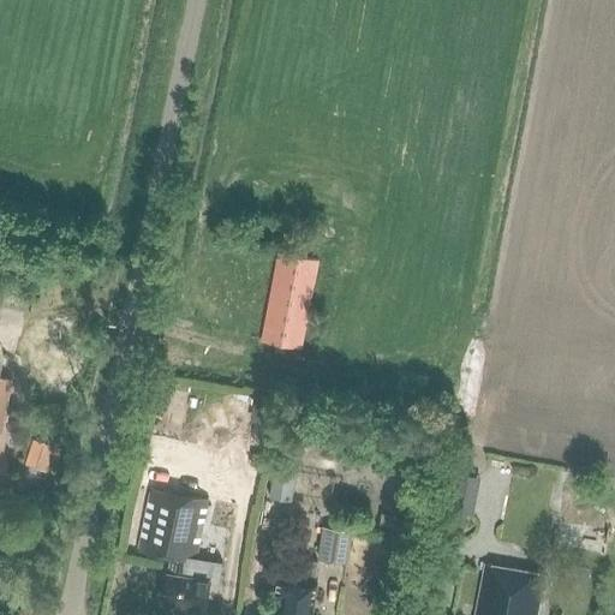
[(279,254),(262,341),(300,348),(317,261),(279,254)]
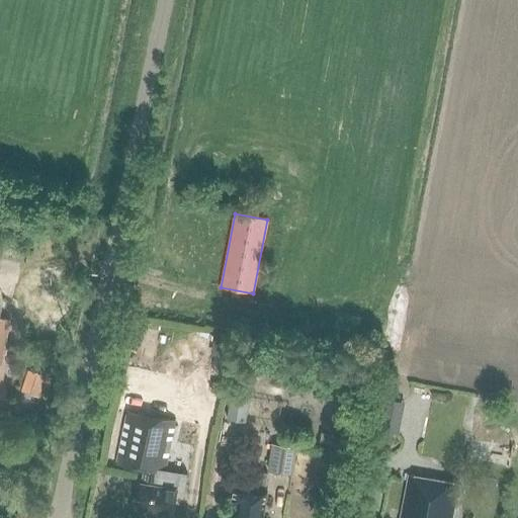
[(0,368),(10,320),(0,317),(0,368)]
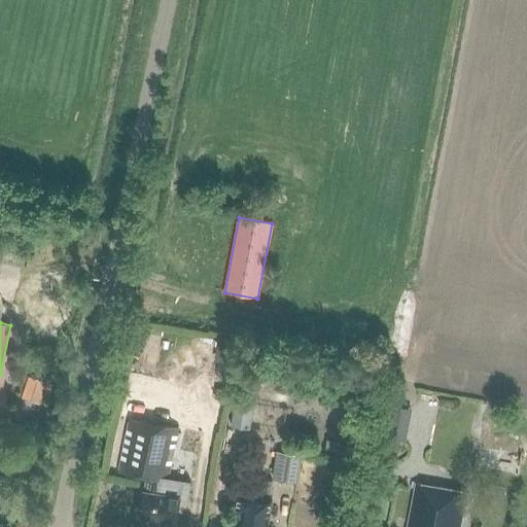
[(54,385),(29,377),(22,398),(40,405),(42,397),(48,399),(54,385)]
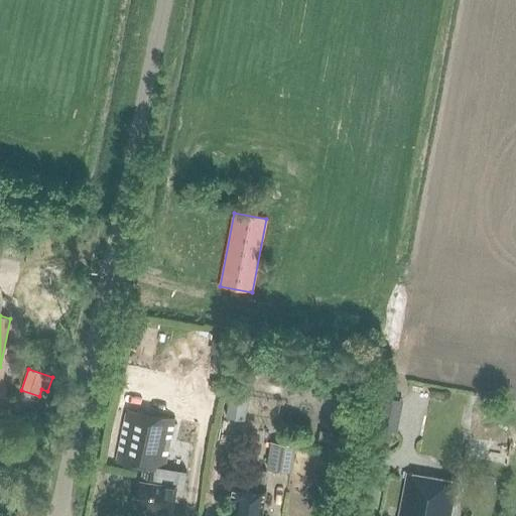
[(250,398),(232,394),(227,417),(246,421),(250,398)]
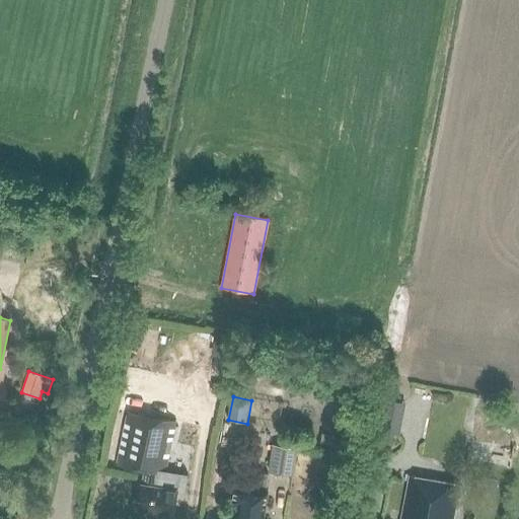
[(138,509),(173,515),(177,490),(158,487),(160,473),(164,474),(175,423),(128,413),(117,465),(145,470),(143,485),(142,484),(138,509)]
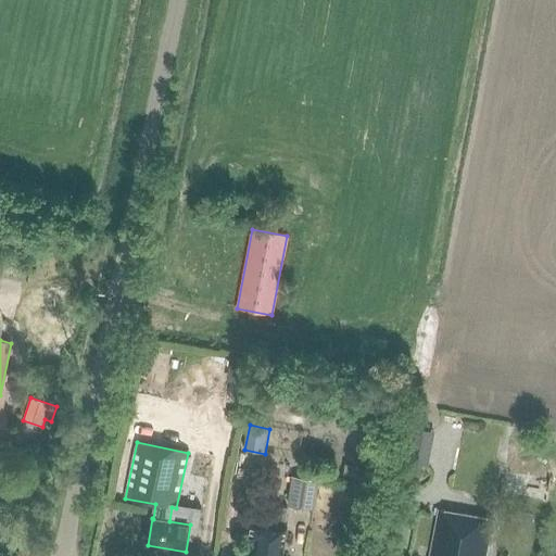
[(315,509),(319,481),(291,477),(287,505),(315,509)]
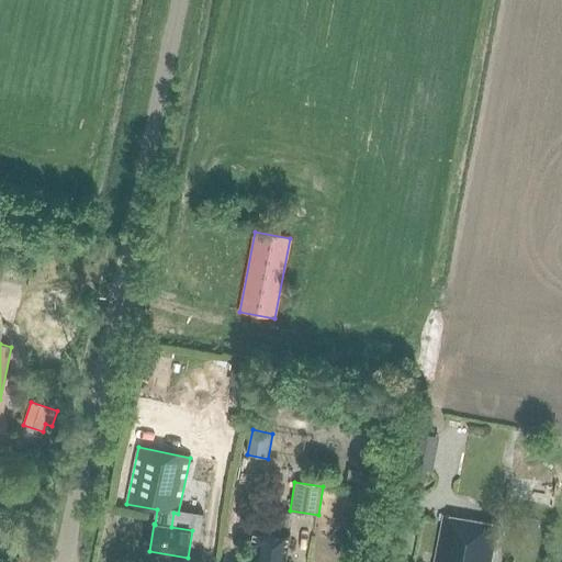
[(374,499),(351,498),(350,508),(374,510),(374,499)]
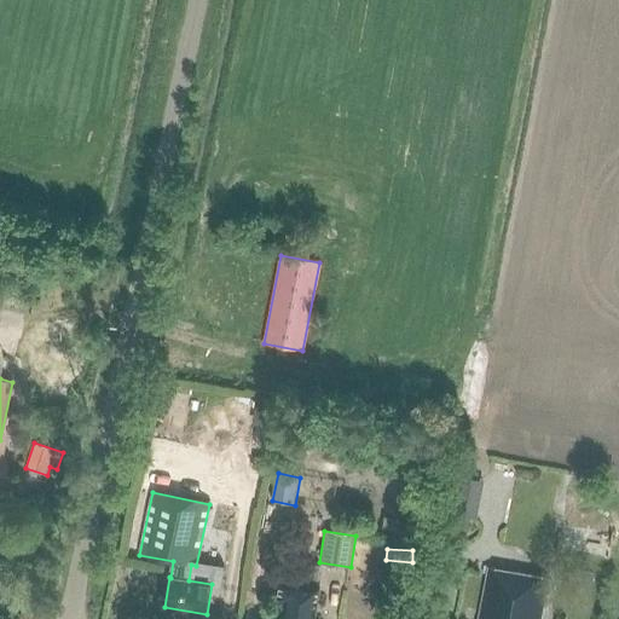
[(313,618),(319,585),(317,585),(320,566),(301,562),(298,582),(281,579),(278,599),(284,600),(281,618),(313,618)]
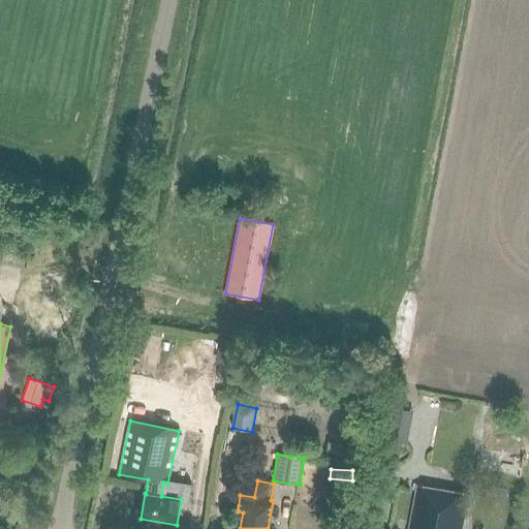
[(461,528),(468,495),(417,486),(409,528),(461,528)]
